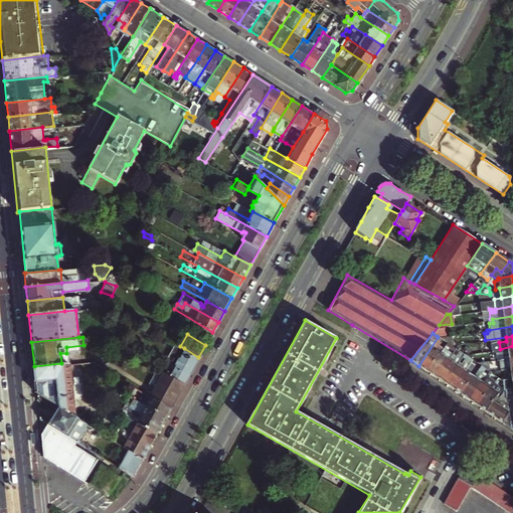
[(447,342),(438,337),(418,366),(426,371),(439,354),(436,351),(439,346),(443,348),(443,347),(447,342)]
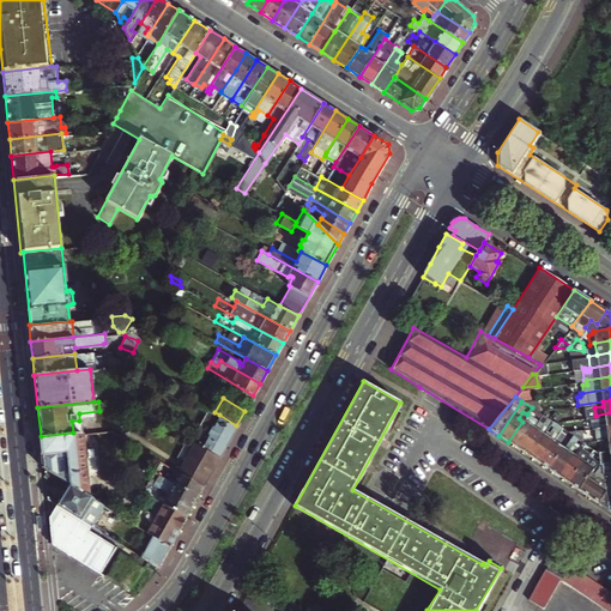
[(610,424),(610,412),(596,416),(596,422),(594,423),(594,428),(610,424)]
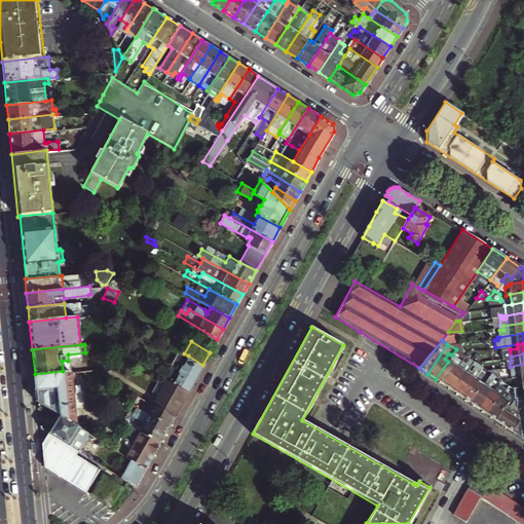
[(452,356),(448,362),(436,379),(444,385),(457,367),(461,361),(452,354),(452,356)]
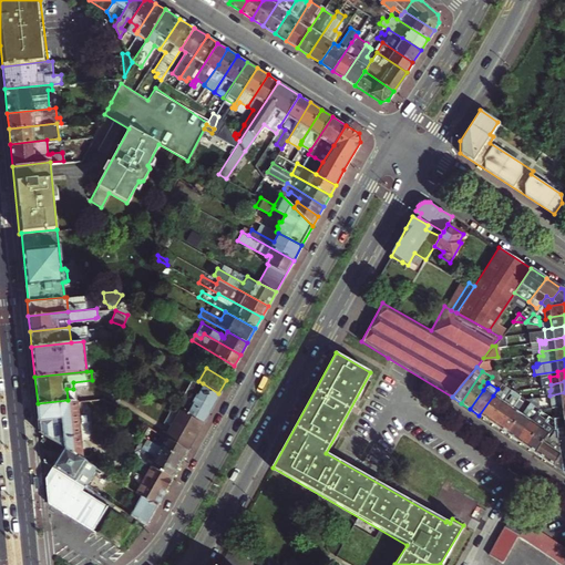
[(187,411),(203,421),(218,393),(203,383),(187,411)]
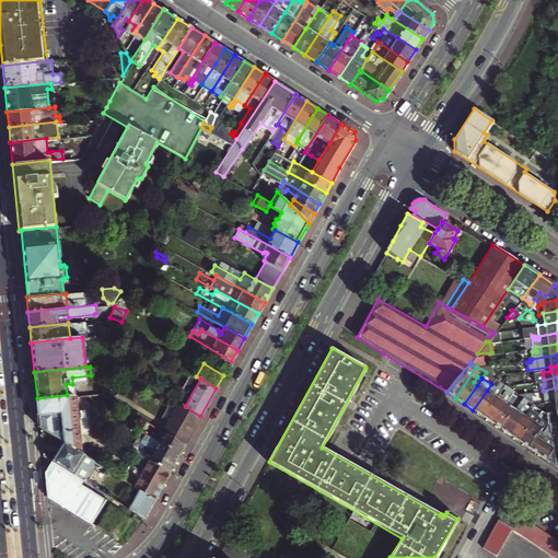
[(491,422),(506,403),(501,399),(506,394),(509,396),(512,393),(513,391),(504,384),(496,396),(481,416),(491,422)]
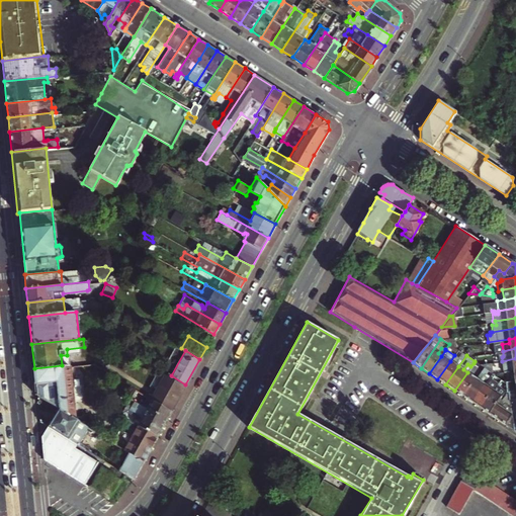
[(515,368),(515,358),(502,361),(502,364),(505,364),(505,366),(503,367),(503,370),(509,369),(515,368)]
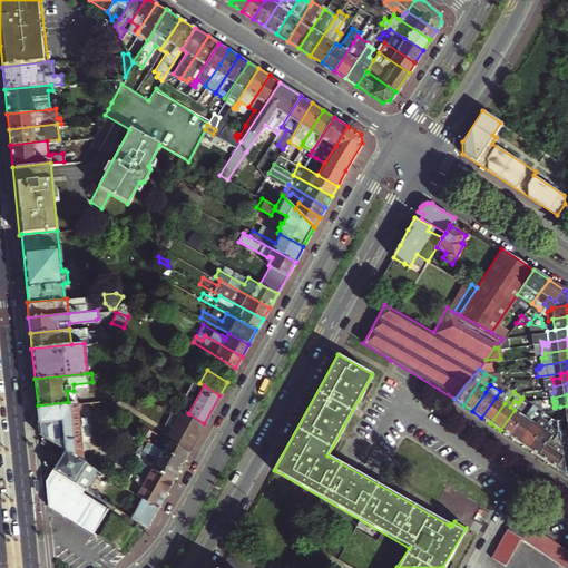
[(490,423),(505,403),(496,398),(481,418),(490,423)]
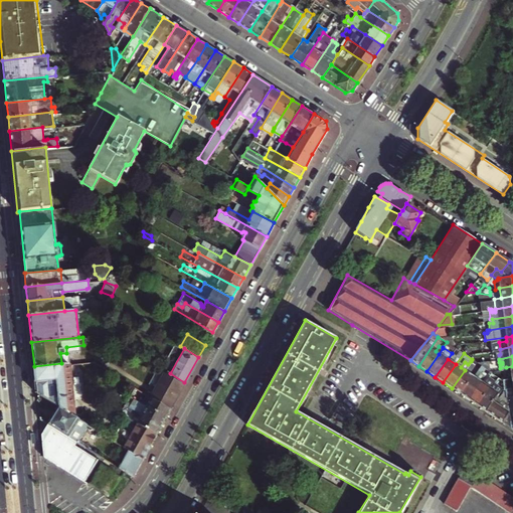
[(488,369),(489,369),(488,360),(477,362),(488,369)]
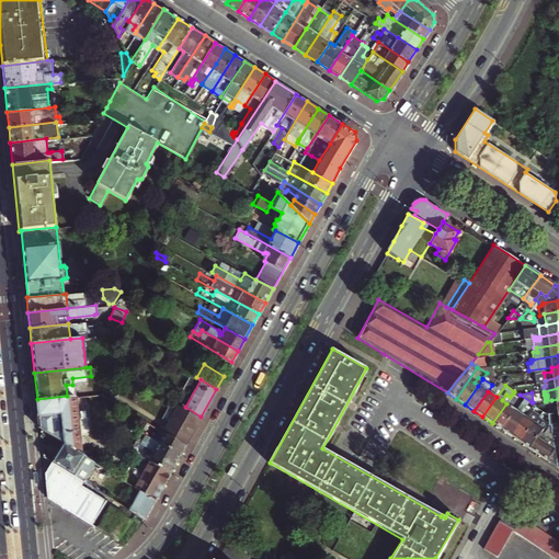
[(501,430),(522,400),(513,394),(510,397),(506,403),(492,423),(501,430)]
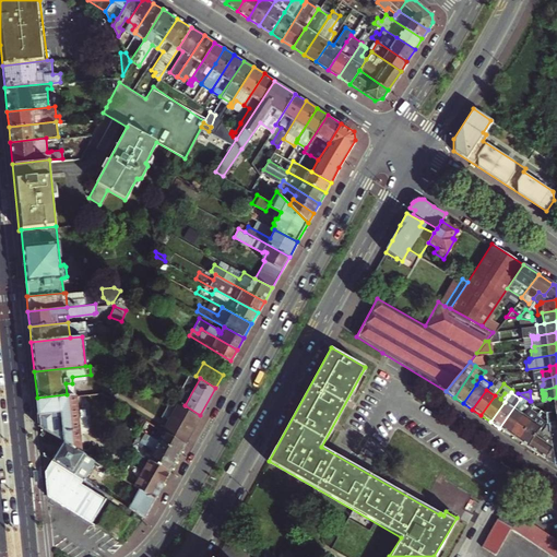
[(58,437),(81,450),(78,421),(74,394),(67,394),(37,398),(40,426),(58,437)]
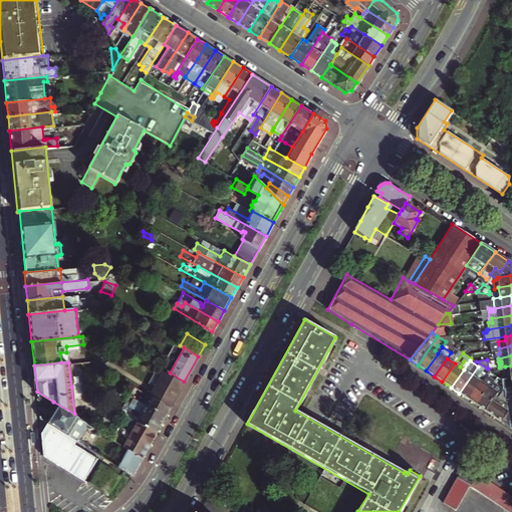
[(156,386),(150,396),(155,399),(170,407),(184,381),(170,372),(157,365),(148,380),(156,386)]
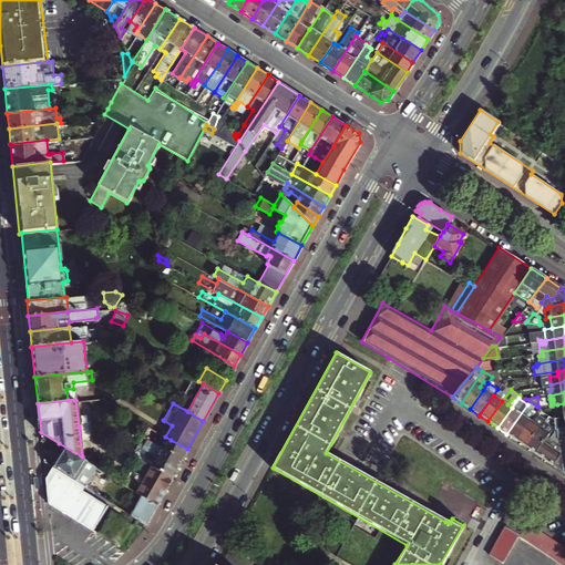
[(536,411),(527,404),(506,434),(516,440),(530,420),(526,418),(530,412),(534,414),(536,411)]
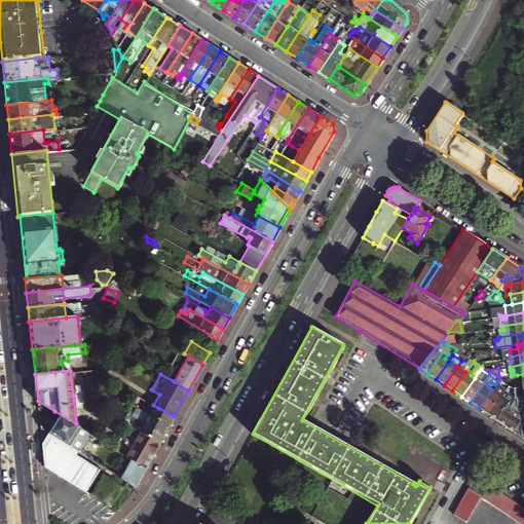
[(502,390),(506,386),(497,381),(495,384),(494,385),(502,390)]
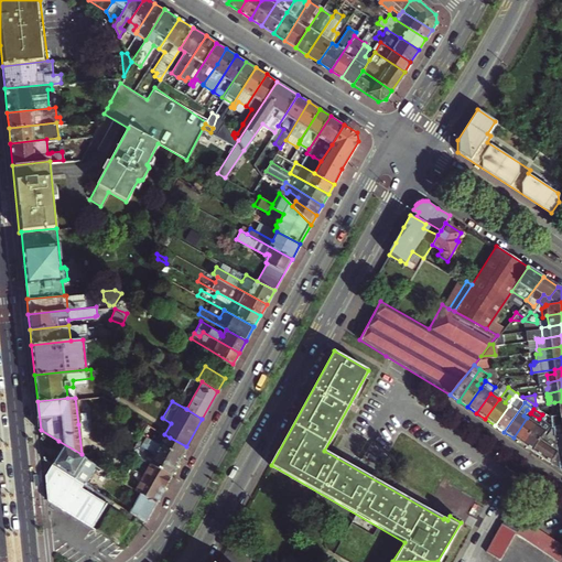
[(551,425),(550,414),(544,411),(542,414),(539,419),(537,423),(522,444),(531,450),(539,439),(548,427),(551,428),(551,425)]
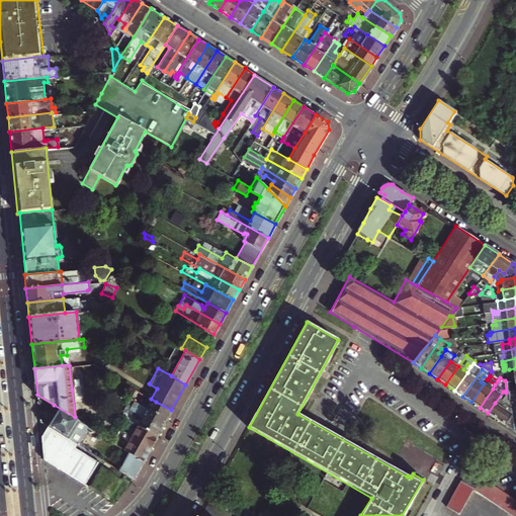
[(506,391),(515,389),(515,378),(514,379),(515,384),(511,385),(510,382),(509,382),(508,379),(505,380),(506,391)]
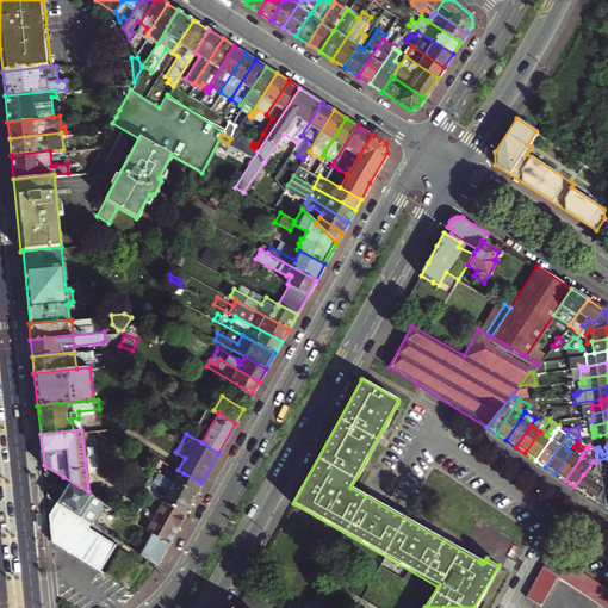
[(565,481),(581,458),(570,452),(556,473),(565,481)]
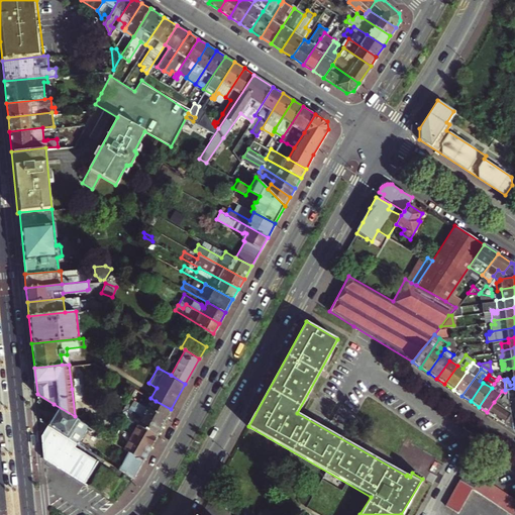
[(133,386),(128,395),(133,398),(138,390),(133,386)]
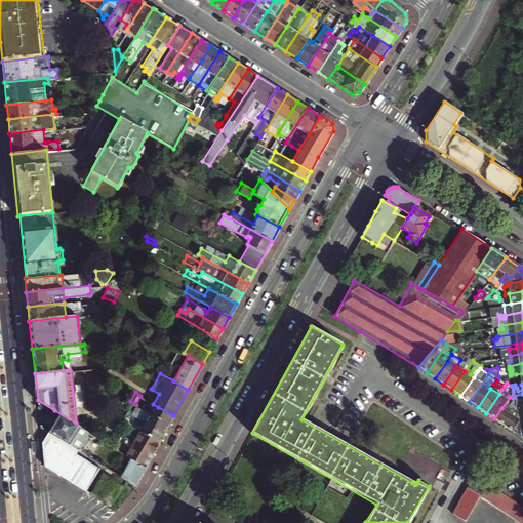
[(522,402),(522,405),(522,394),(513,396),(513,398),(511,402),(514,404),(522,402)]
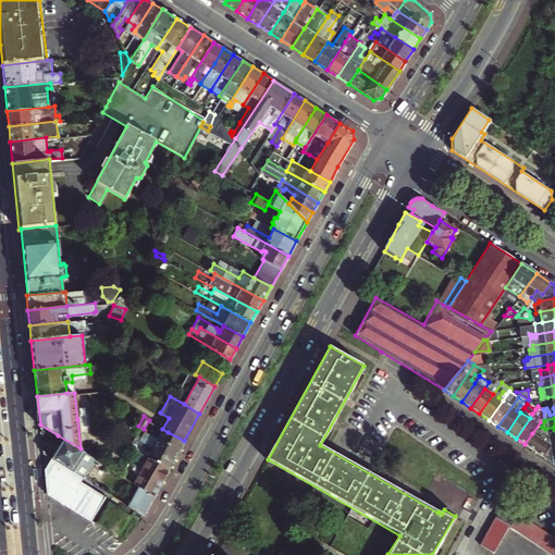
[(133,434),(151,445),(174,459),(179,451),(158,438),(144,429),(138,426),(133,434)]
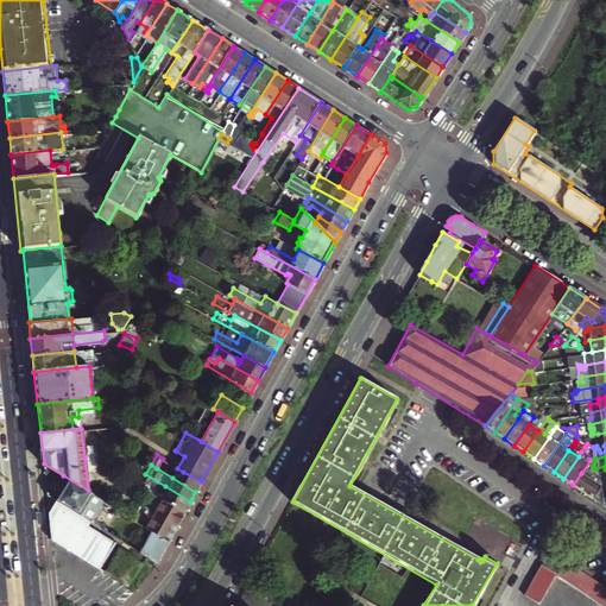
[(177,468),(172,478),(195,492),(201,481),(183,472),(177,468)]
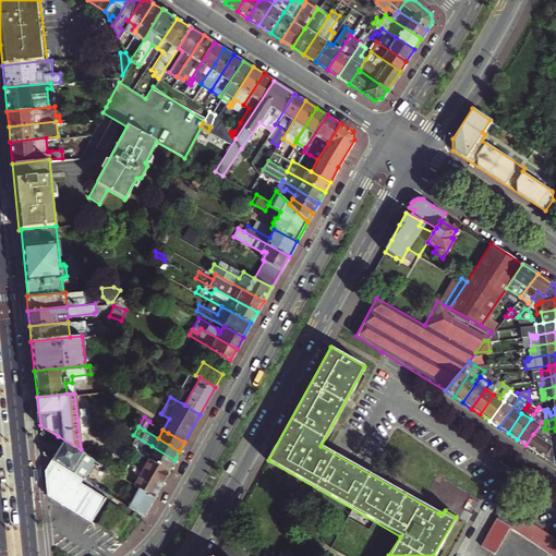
[(551,437),(552,444),(555,443),(555,431),(546,433),(544,431),(543,433),(551,437)]
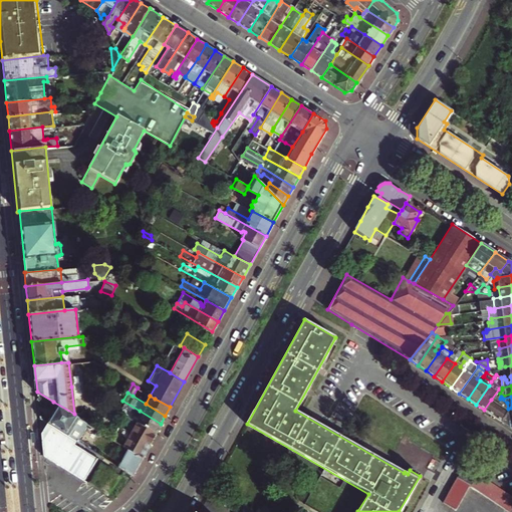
[(504,417),(508,412),(491,400),(484,410),(501,422),(504,417)]
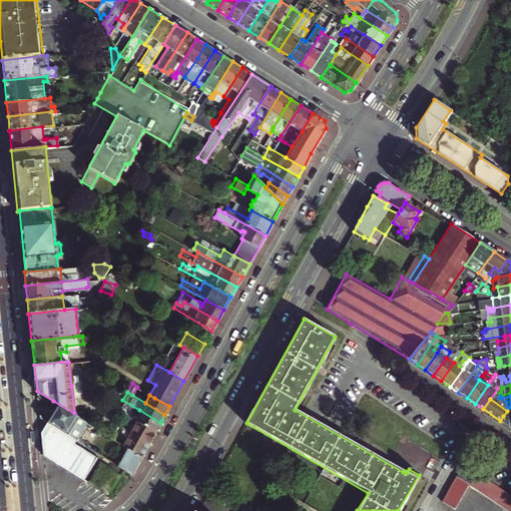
[(95,429),(96,427),(74,413),(53,401),(50,406),(51,409),(54,410),(47,422),(76,439),(86,445),(87,442),(78,436),(85,425),(87,426),(90,427),(95,429)]
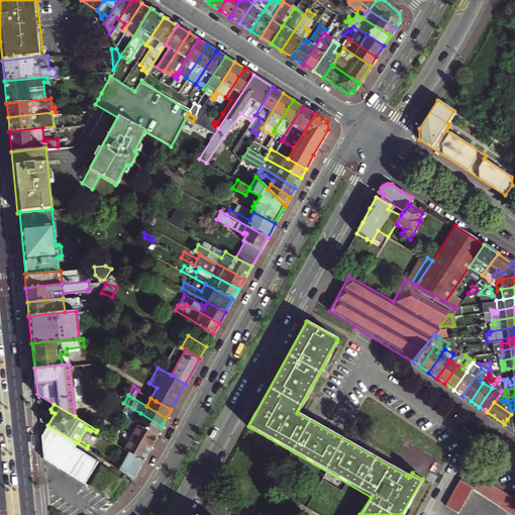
[(135,421),(136,423),(157,435),(162,426),(140,413),(135,421)]
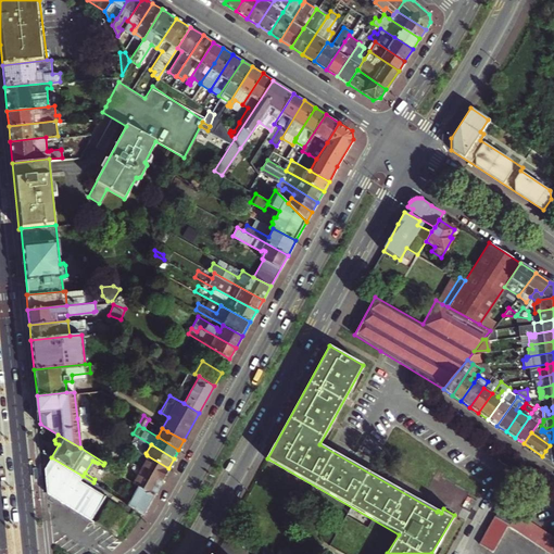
[(553,452),(549,453),(545,451),(542,456),(553,464),(553,452)]
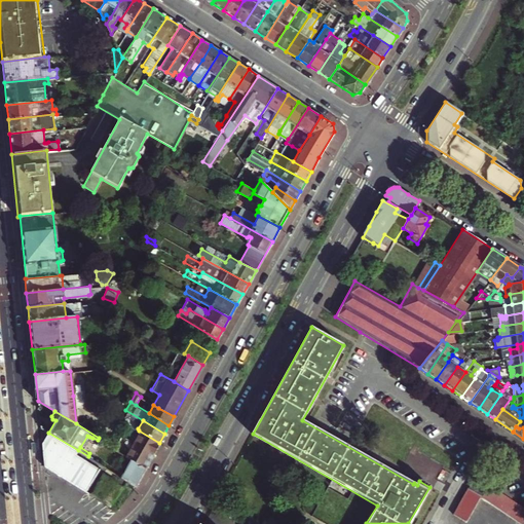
[(126,454),(132,457),(146,466),(159,443),(139,431),(126,454)]
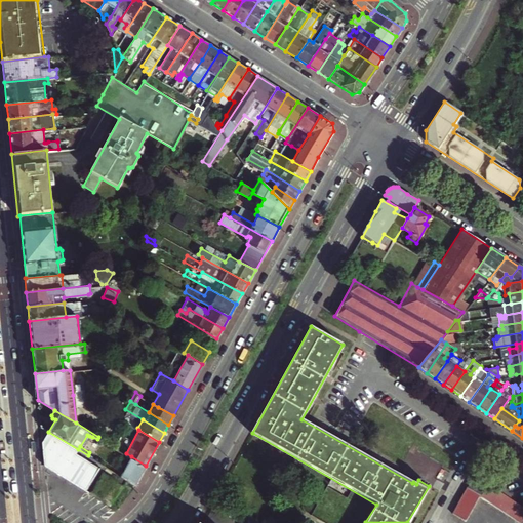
[(78,449),(48,432),(42,443),(44,465),(86,490),(99,468),(76,453),(78,449)]
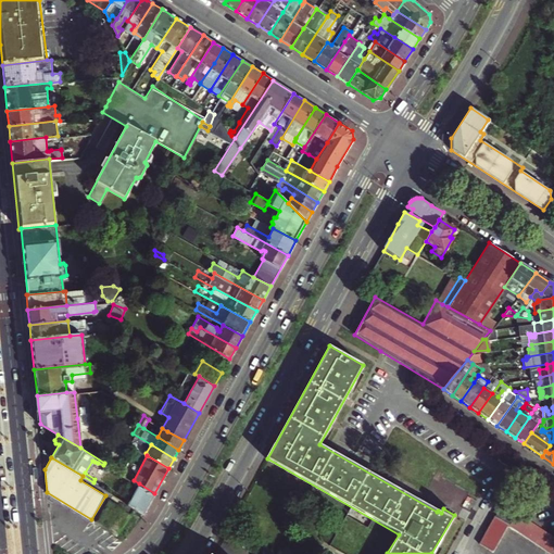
[(139,483),(128,504),(139,511),(143,513),(154,493),(139,483)]
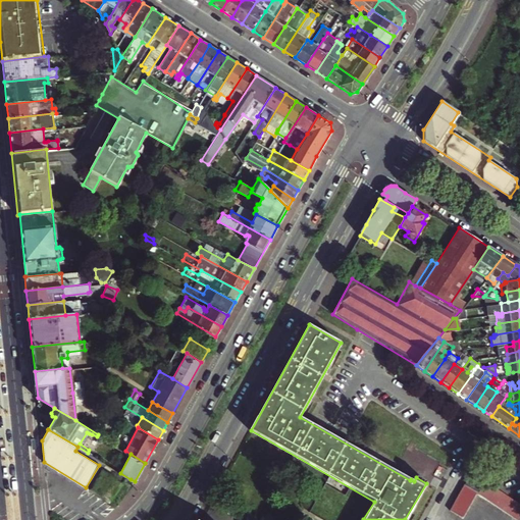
[(102,468),(89,489),(109,502),(122,480),(102,468)]
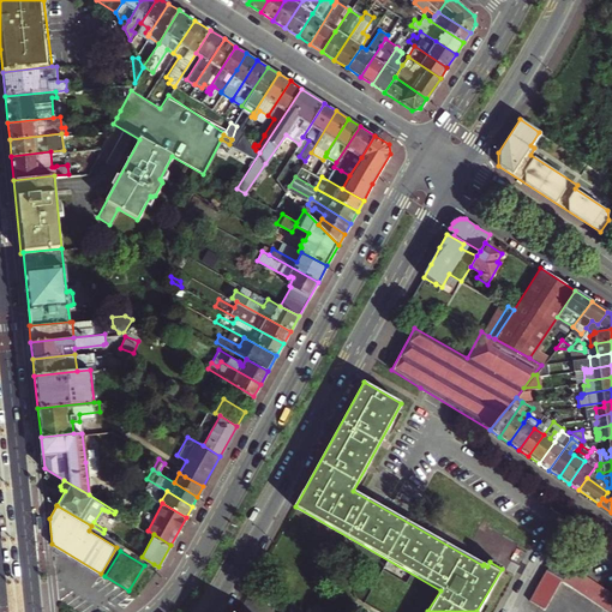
[(611,611),(611,595),(576,571),(577,570),(570,564),(559,580),(609,611),(611,611)]
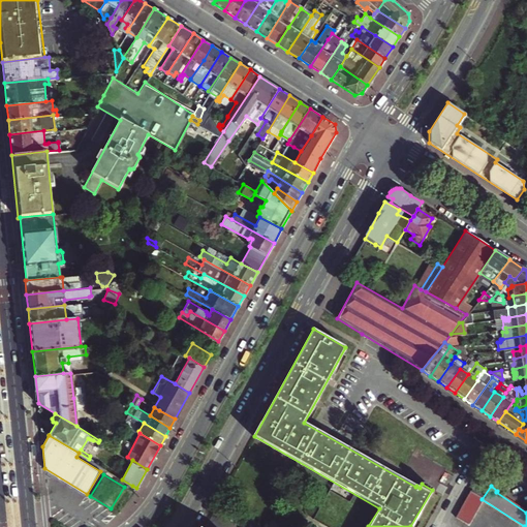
[(465,523),(479,498),(468,491),(454,518),(465,523)]
